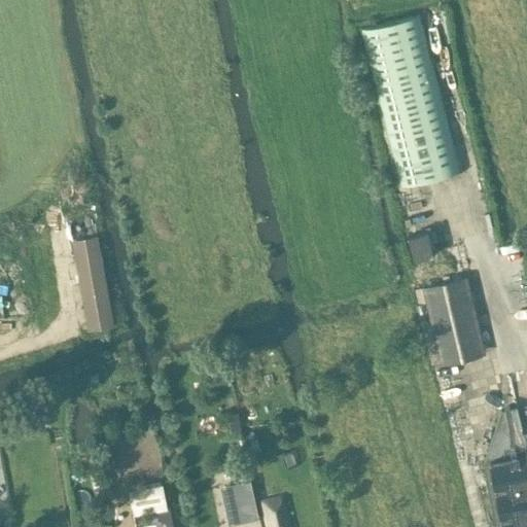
[(419,14),(362,29),(401,185),(458,171),(419,14)]
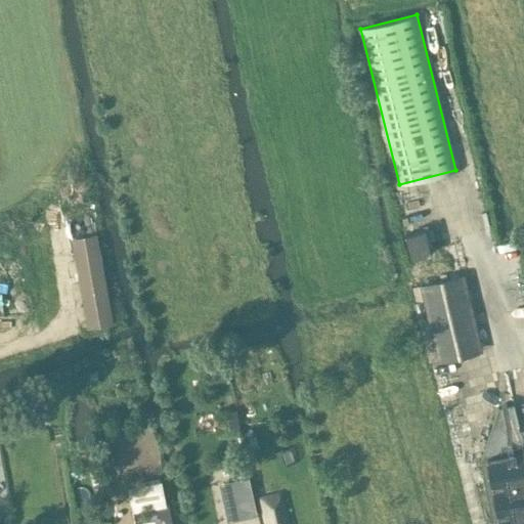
[(425,230),(406,234),(411,254),(412,258),(430,253),(425,230)]
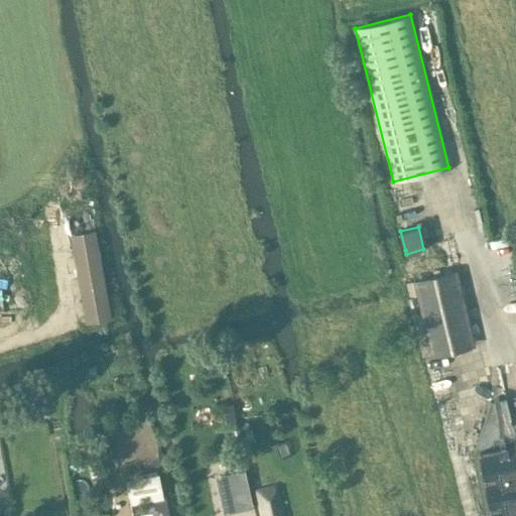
[(112,319),(96,231),(70,235),(86,324),(112,319)]
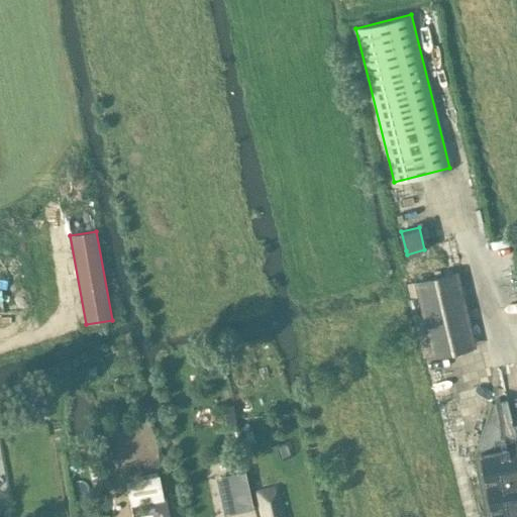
[(476,347),(458,274),(414,285),(432,357),(476,347)]
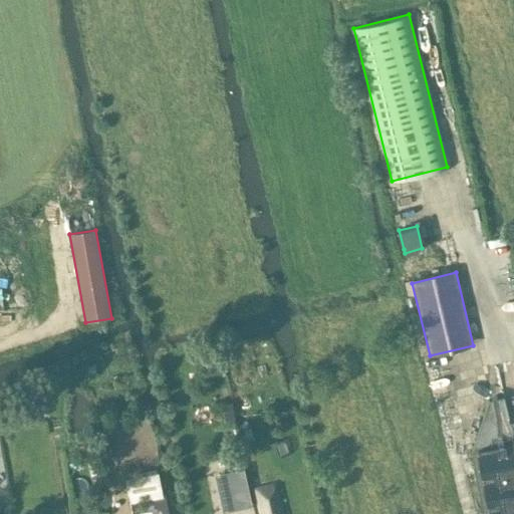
[(488,399),(471,453),(482,513),(513,513),(513,440),(513,441),(502,396),(488,399)]
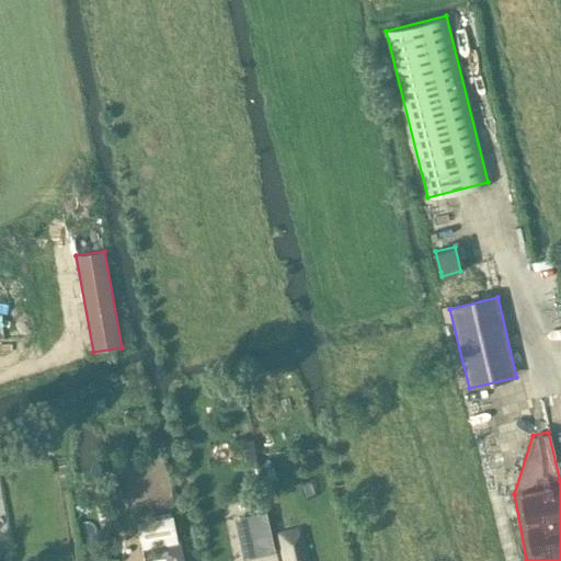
[(253,438),(243,441),(247,466),(256,465),(253,438)]
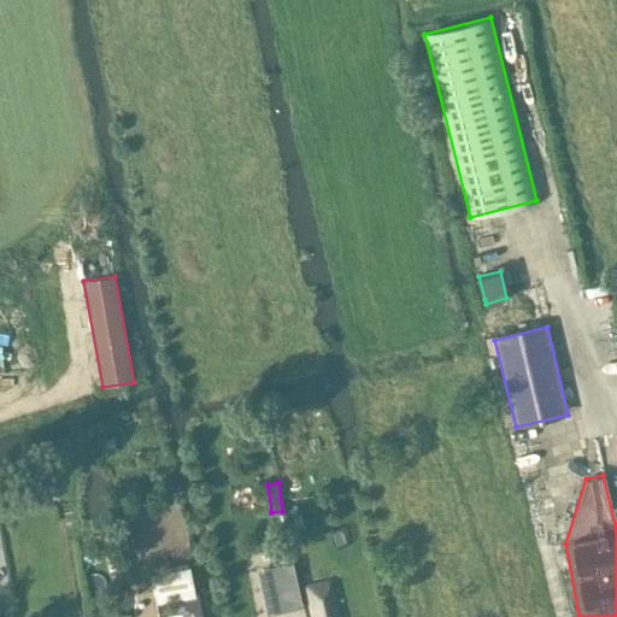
[(292,563),(270,568),(280,611),(301,606),(292,563)]
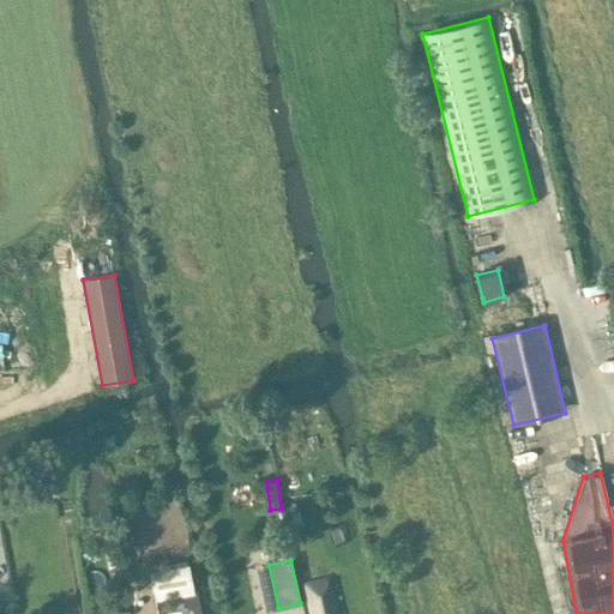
[(192,594),(186,566),(150,572),(155,600),(192,594)]
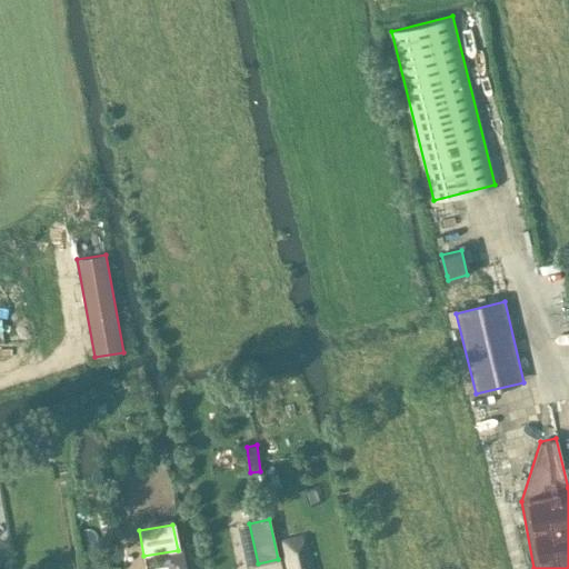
[(302,533),(280,539),(286,568),(310,568),(305,539),(303,538),(302,533)]
